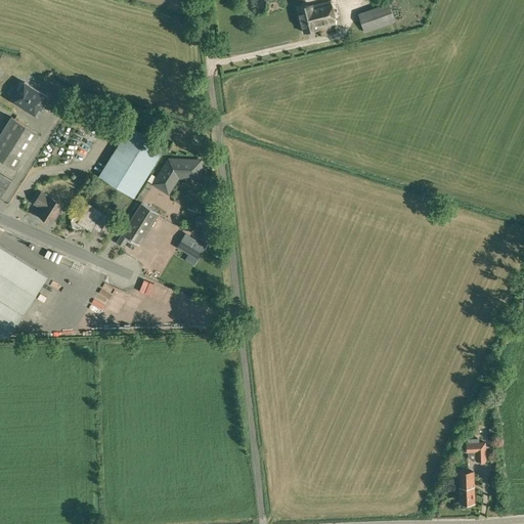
[(336,24),(331,0),(312,5),(298,8),(304,33),(318,29),(336,24)]
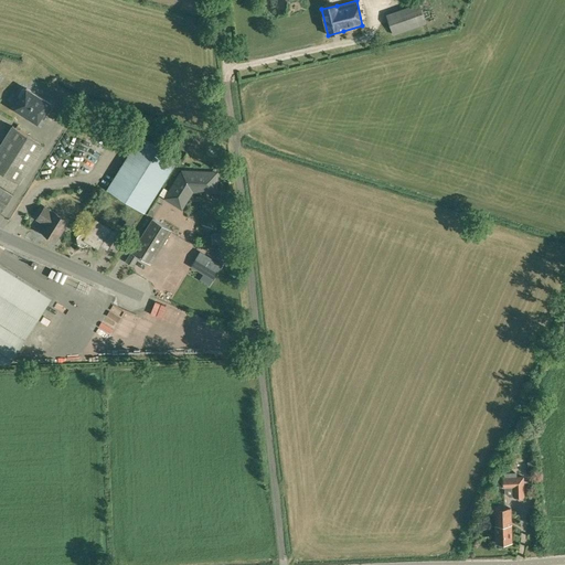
[(393,35),(427,23),(419,3),(386,14),(393,35)]
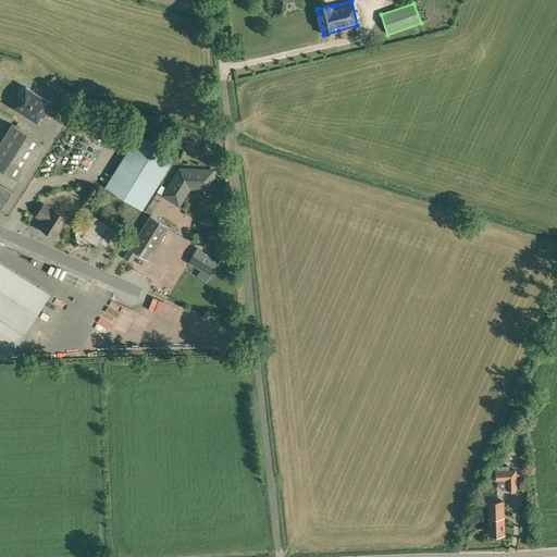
[(44,119),(52,106),(49,103),(51,100),(26,85),(24,87),(21,88),(17,94),(19,96),(19,97),(12,108),(37,123),(40,116),(44,119)]
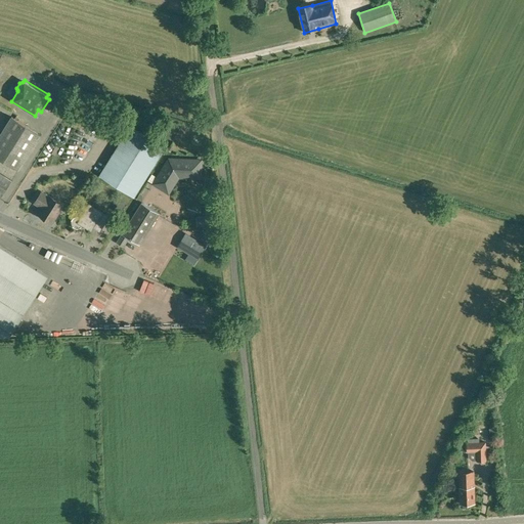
[(0,159),(18,170),(41,135),(11,116),(0,133),(0,159)]
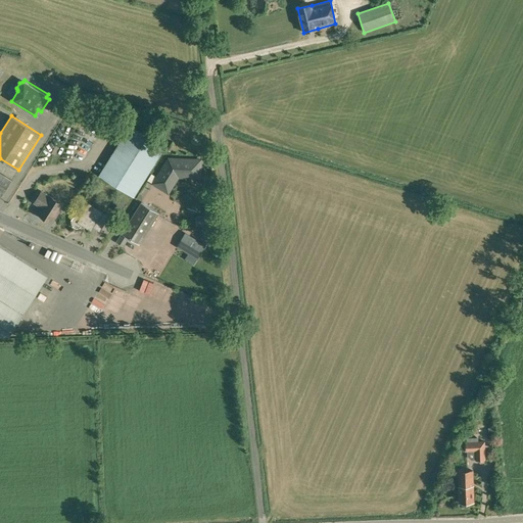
[(134,197),(164,148),(130,126),(99,175),(134,197)]
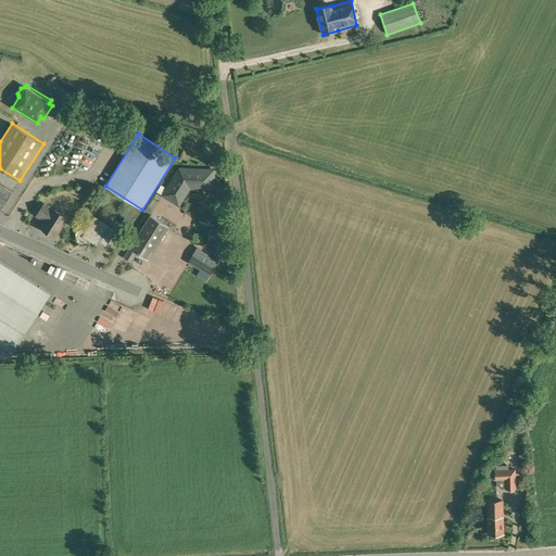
[(213,189),(214,171),(180,169),(164,196),(179,205),(190,189),(213,189)]
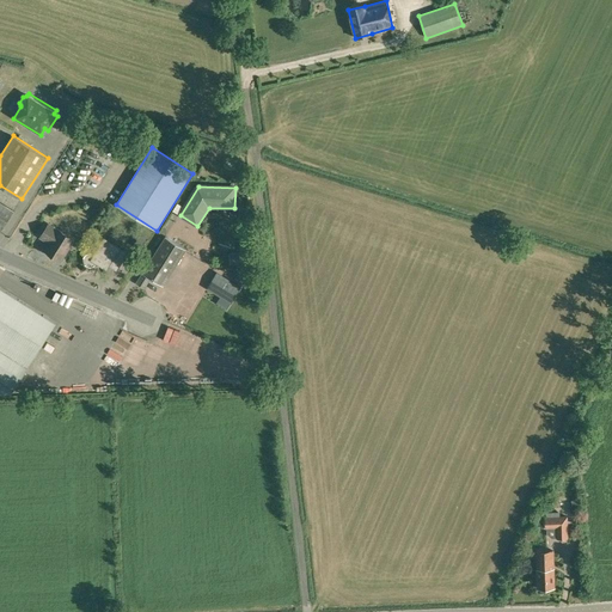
[(0,230),(1,231),(14,210),(0,201),(0,230)]
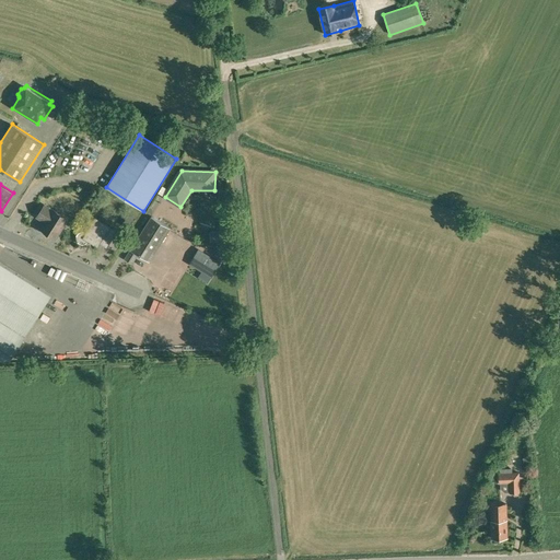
[(53,210),(44,205),(36,216),(45,222),(41,229),(55,237),(67,218),(54,209),(53,210)]
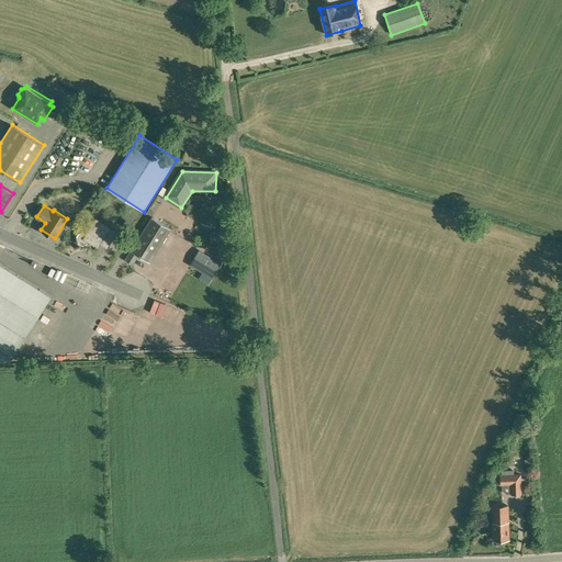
[(127,229),(135,217),(130,213),(122,226),(127,229)]
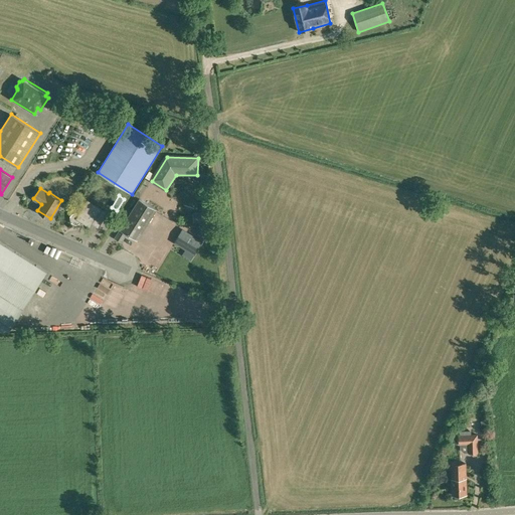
[(69,217),(69,218),(69,219),(69,220),(70,221),(70,222),(71,222),(72,223),(72,224),(73,224),(74,224),(75,224),(76,224),(77,224),(78,223),(79,223),(80,221),(90,227),(92,224),(98,228),(108,212),(88,199),(78,213),(77,213),(76,212),(75,212),(74,212),(73,212),(73,213),(72,213),(71,214),(70,214),(70,215),(69,216),(69,217)]
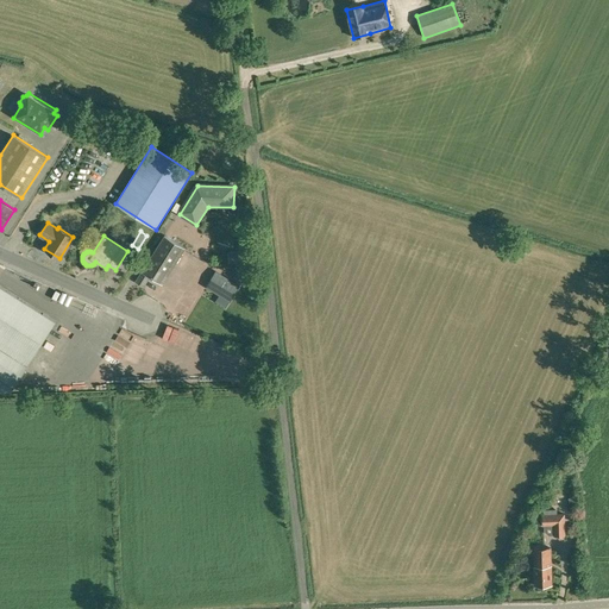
[(162,284),(184,249),(164,236),(142,271),(135,282),(144,288),(150,277),(162,284)]
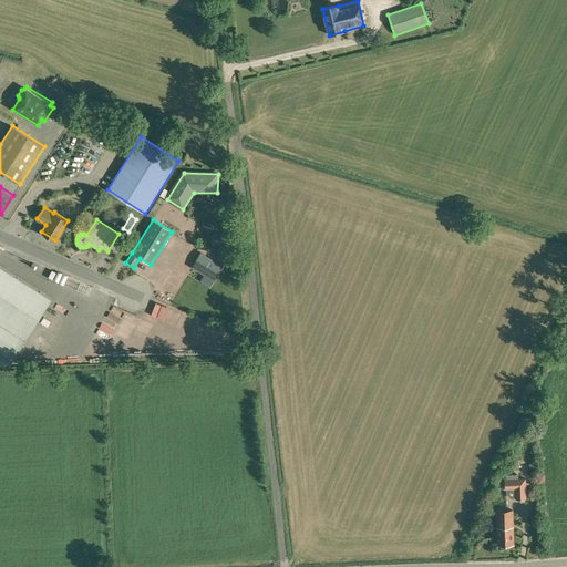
[(204,275),(213,280),(223,266),(200,251),(192,267),(204,275)]
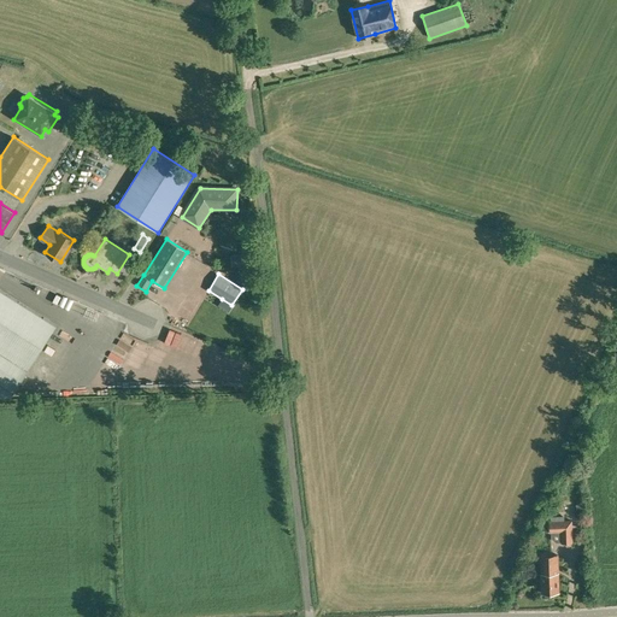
[(240,275),(235,281),(244,287),(247,280),(240,275)]
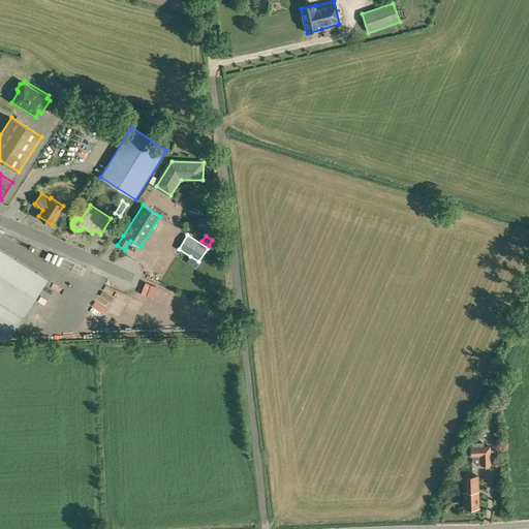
[(0,339),(10,339),(49,279),(0,248),(0,339)]
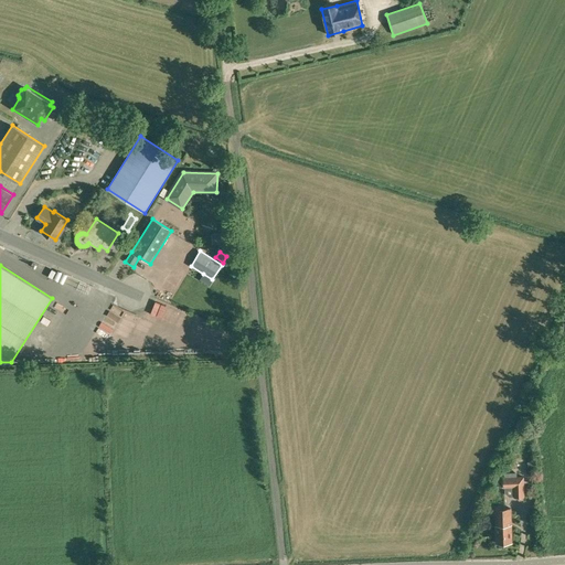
[(57,280),(62,270),(51,267),(48,276),(57,280)]
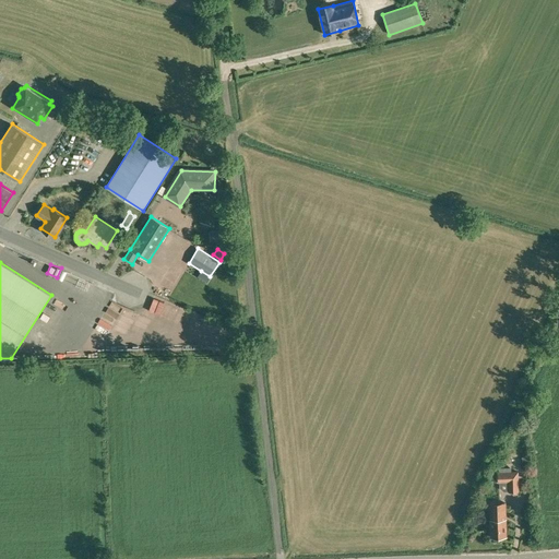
[(163,300),(159,313),(177,318),(180,305),(163,300)]
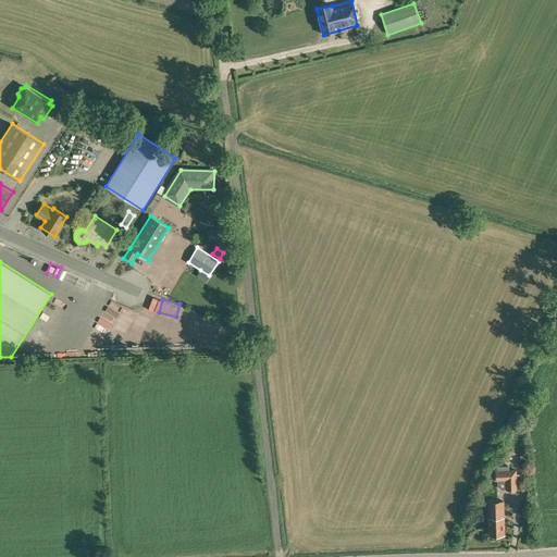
[(114,330),(126,307),(116,301),(103,324),(114,330)]
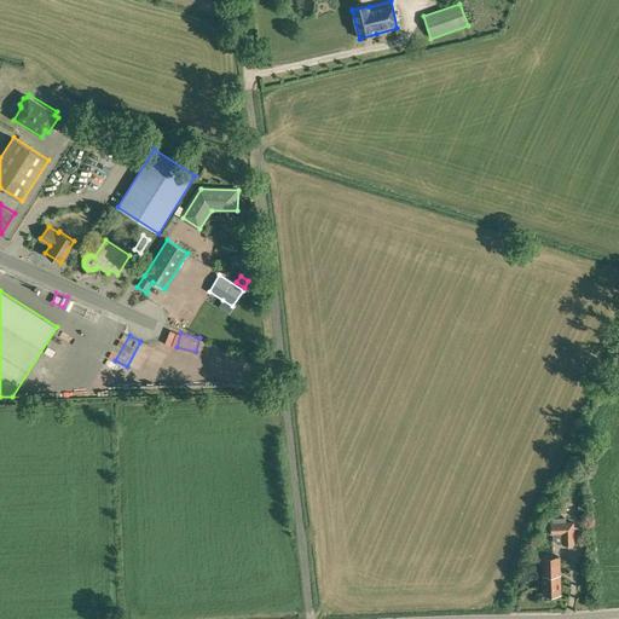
[(67,347),(69,354),(82,350),(80,342),(67,347)]
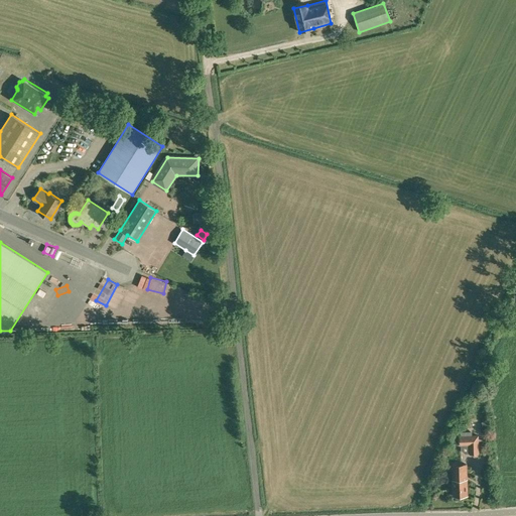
[(59,304),(72,299),(69,292),(56,297),(59,304)]
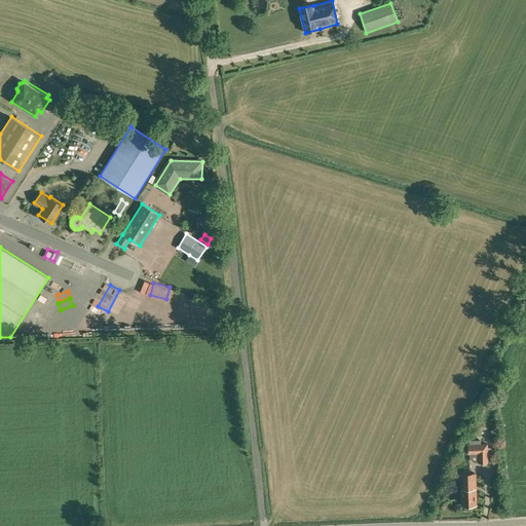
[(191,302),(191,310),(205,310),(205,302),(191,302)]
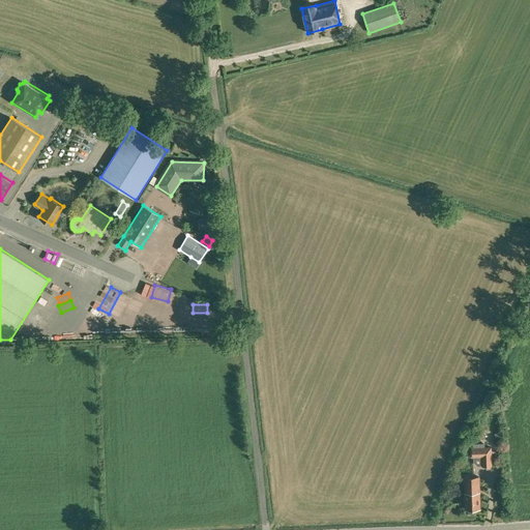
[(51,310),(38,312),(40,319),(52,316),(51,310)]
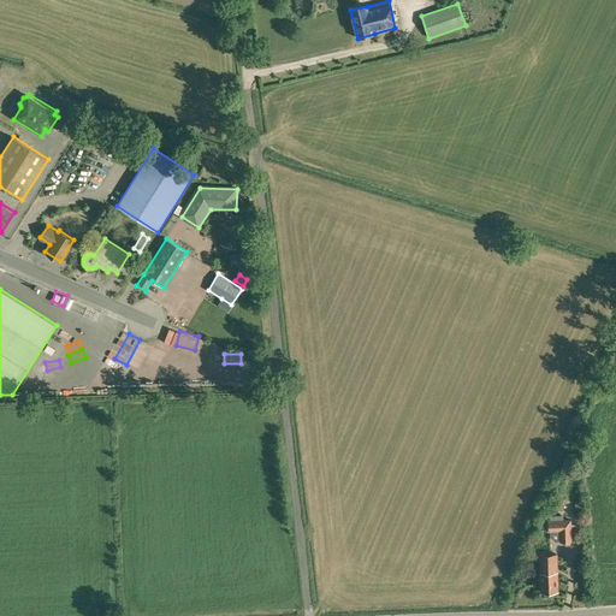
[(572,543),(570,520),(549,521),(549,532),(560,532),(561,543),(572,543)]
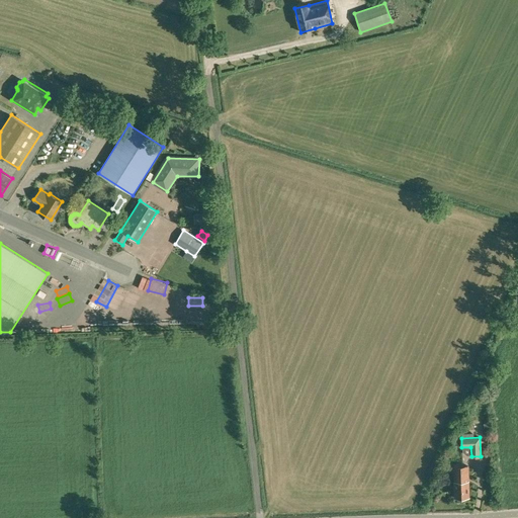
[(469,482),(468,465),(453,466),(454,498),(469,497),(469,482)]
